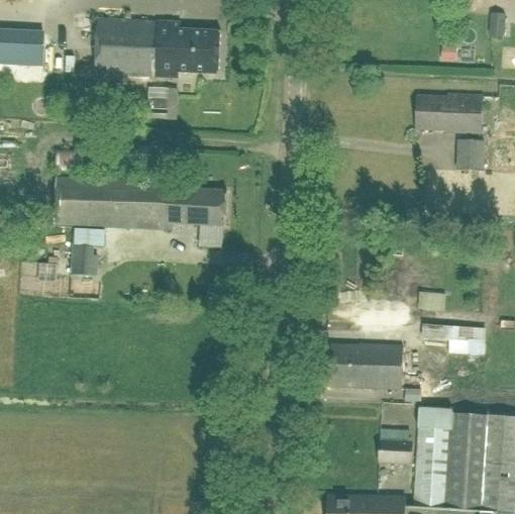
[(502,36),(503,12),(489,11),(487,35),(502,36)]
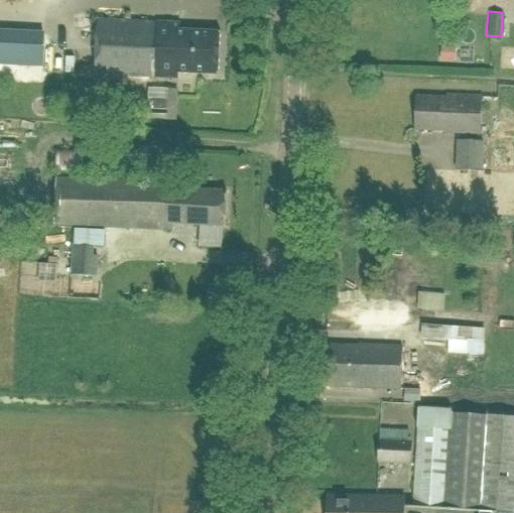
[(219,30),(178,28),(178,20),(96,16),(93,73),(175,77),(176,71),(217,73),(219,30)]
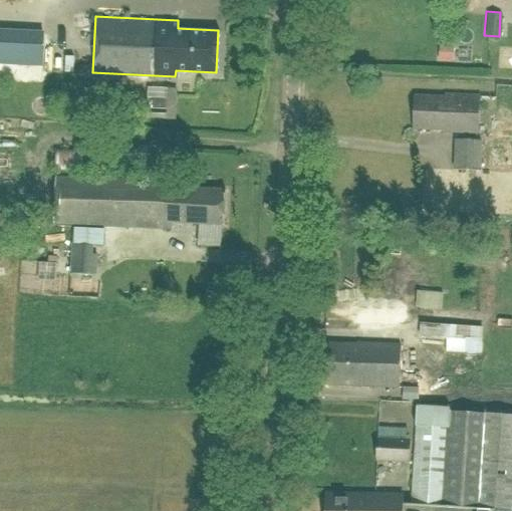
[(477,133),(479,93),(444,92),(444,95),(414,93),(412,128),(441,129),(441,131),(477,133)]
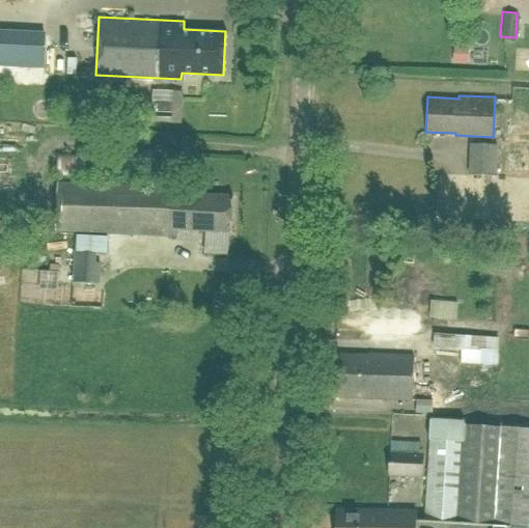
[(468,169),(495,170),(496,143),(469,142),(468,169)]
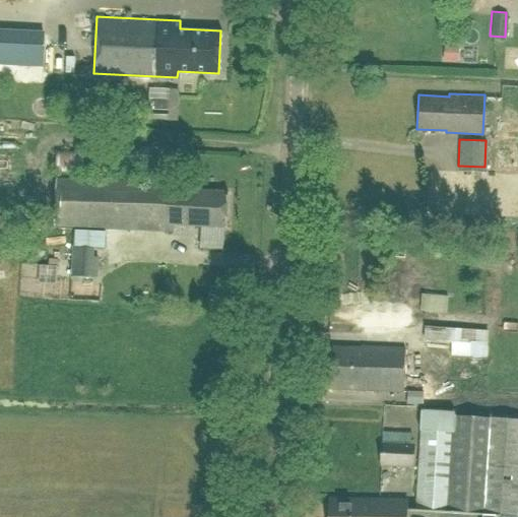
[(513,147),(490,147),(490,164),(512,164),(513,147)]
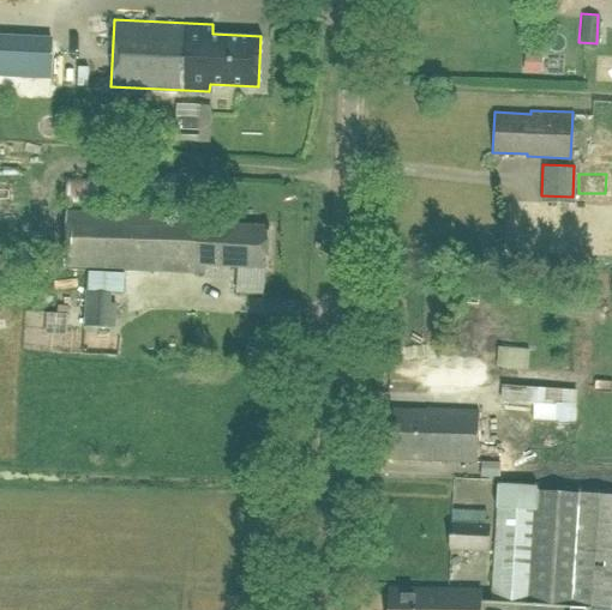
[(65,200),(112,203),(113,177),(66,175),(65,200)]
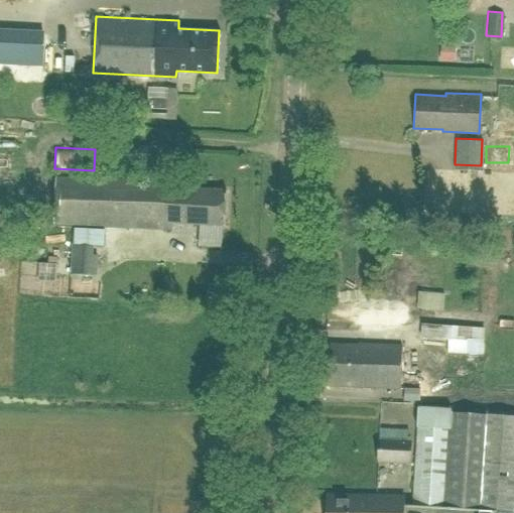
[(224,225),(226,188),(165,185),(165,179),(54,174),(51,222),(171,228),(171,222),(224,225)]
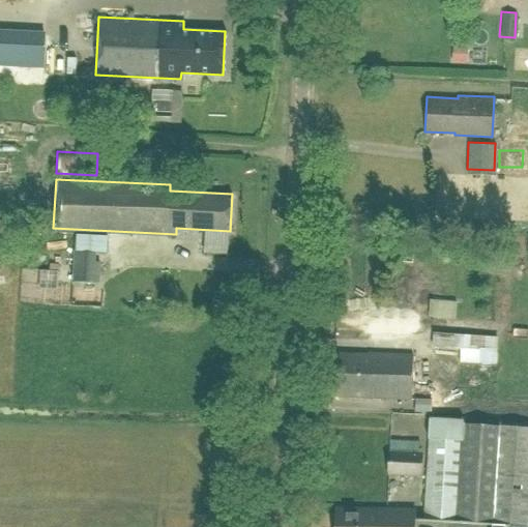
[(71,279),(88,280),(89,271),(97,272),(97,259),(89,259),(90,251),(74,250),(71,279)]
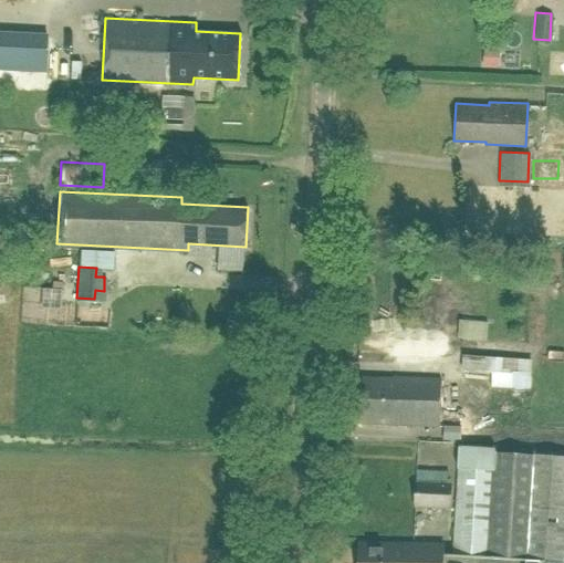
[(530,358),(460,354),(459,371),(482,372),(481,387),(528,391),(530,358)]
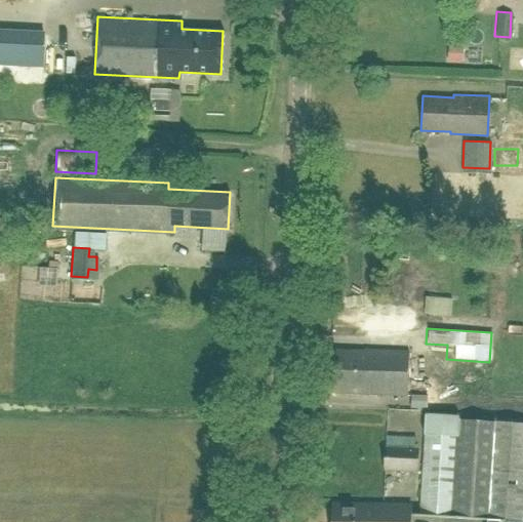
[(331,391),(405,394),(407,350),(363,348),(363,350),(333,348),(331,391)]
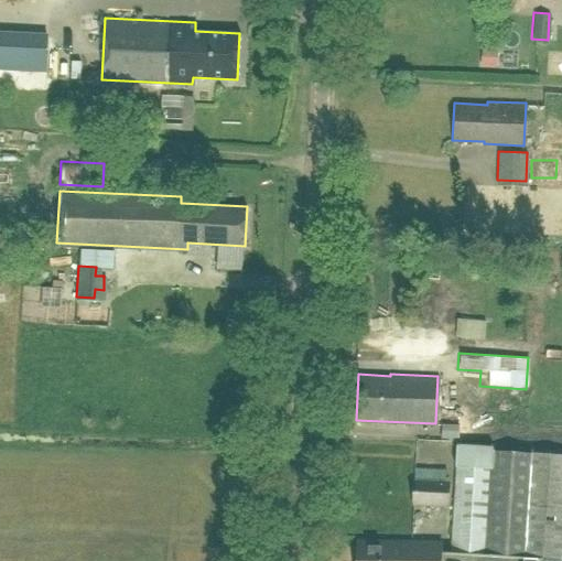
[(457,416),(457,423),(457,437),(471,437),(471,432),(484,433),(485,417),(457,416)]
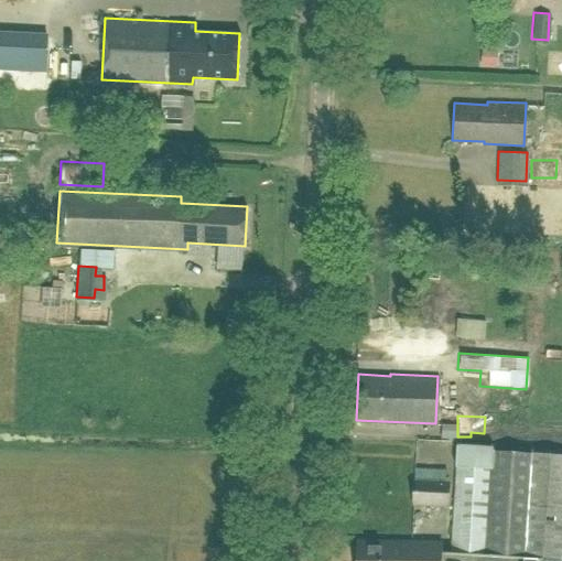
[(561,560),(561,454),(493,450),(492,460),(457,457),(450,553),(523,559),(522,560),(561,560)]
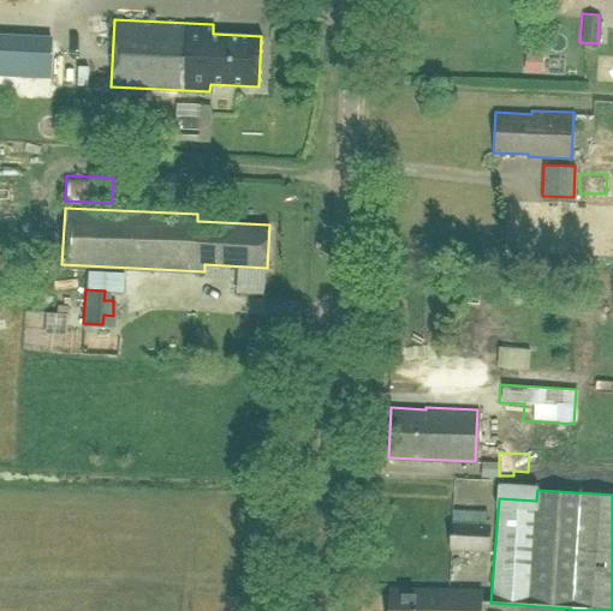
[(450,522),(448,549),(487,551),(488,525),(450,522)]
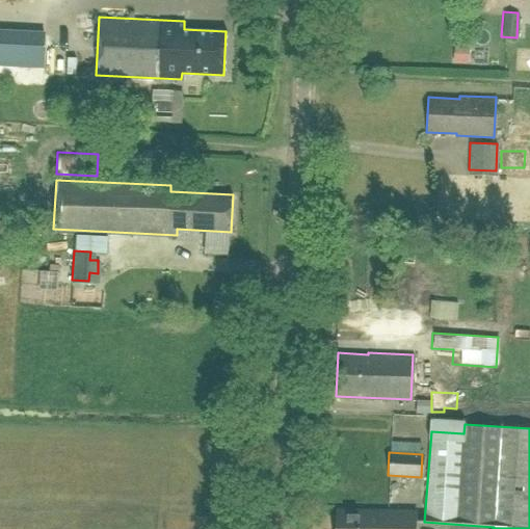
[(413,528),(414,510),(337,508),(336,528),(413,528)]
